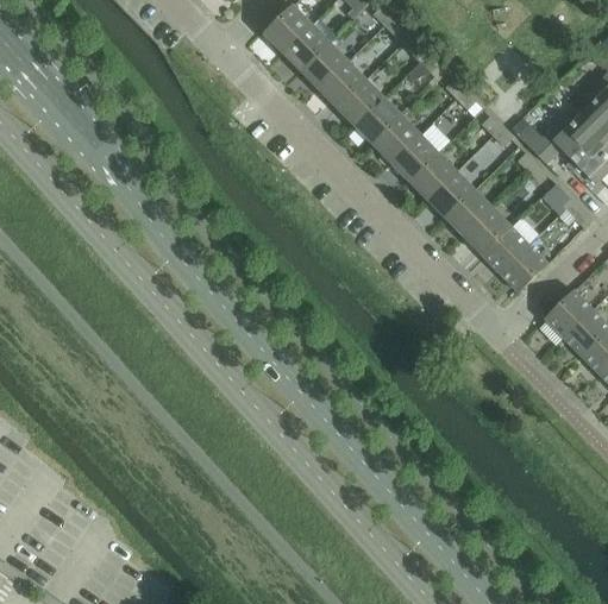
[(263,33),(282,52),(311,24),(293,4),(263,33)]
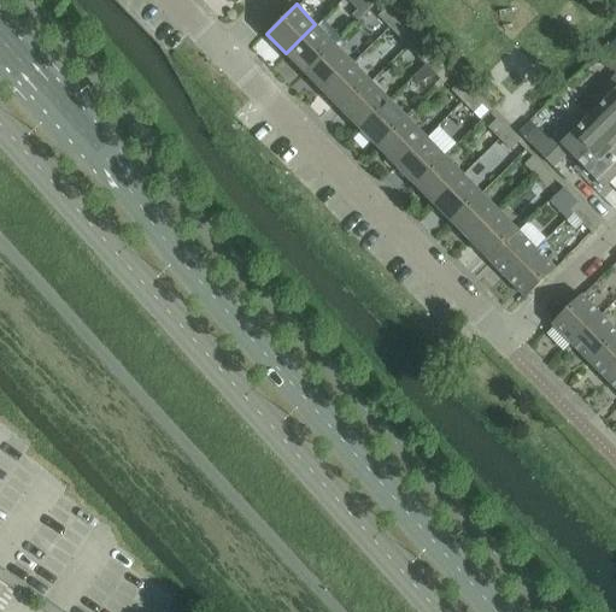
[(377,13),(388,24),(396,17),(386,6),(377,13)]
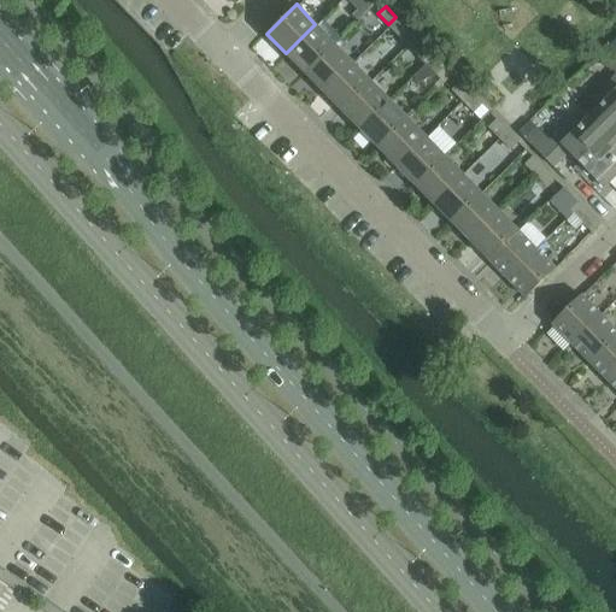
[(315,24),(286,53),(304,71),(334,42),(332,41),(339,34),(322,17),(315,24)]
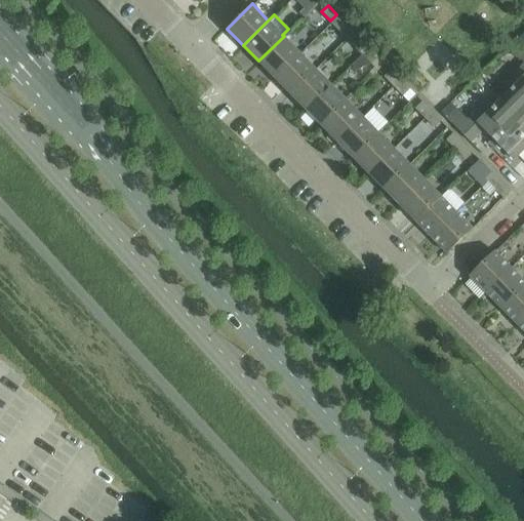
[(336,14),(330,21),(339,30),(346,24),(336,14)]
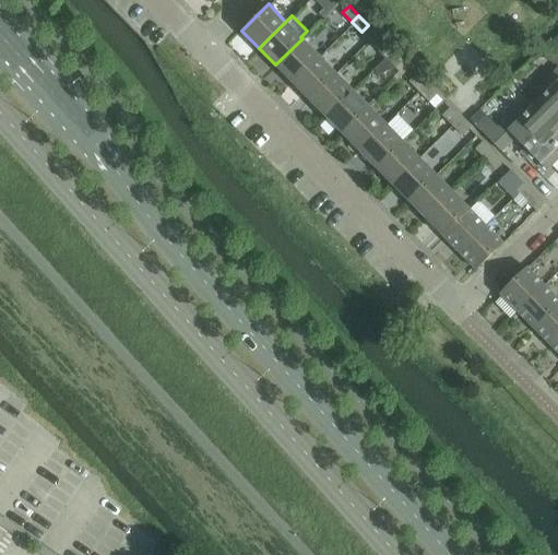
[(303,38),(275,65),(292,82),(319,55),(303,38)]
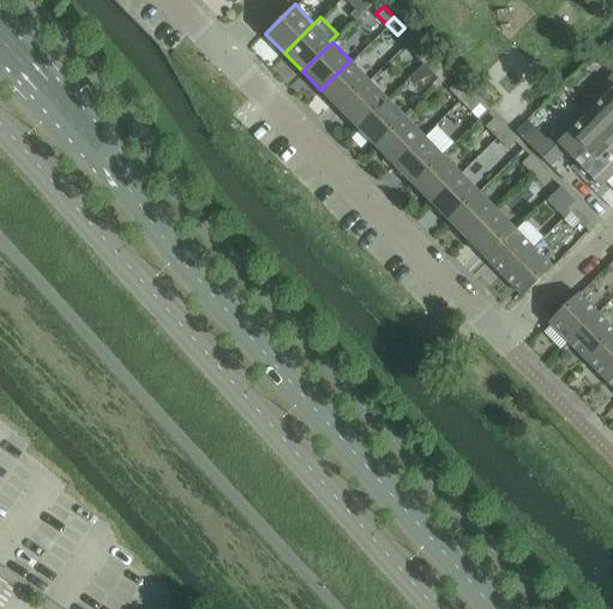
[(413,50),(422,61),(431,53),(420,42),(413,50)]
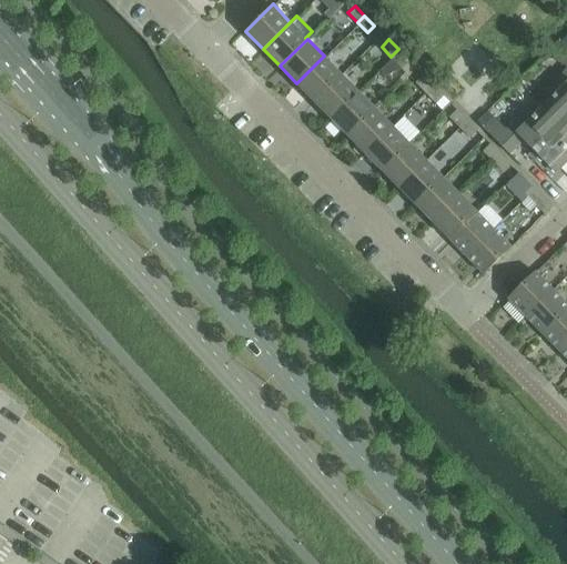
[(398,49),(391,57),(401,67),(408,59),(398,49)]
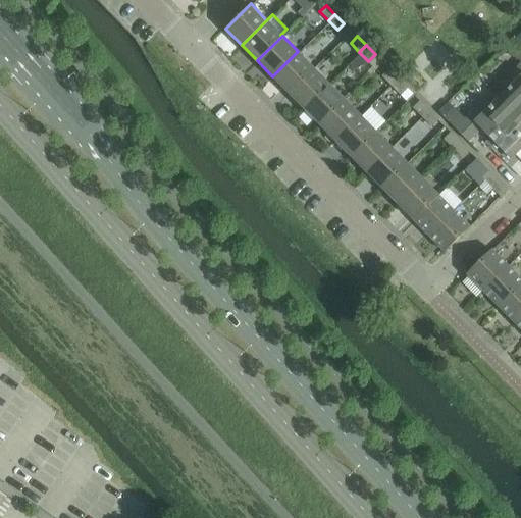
[(298,51),(272,76),(288,92),(313,67),(298,51)]
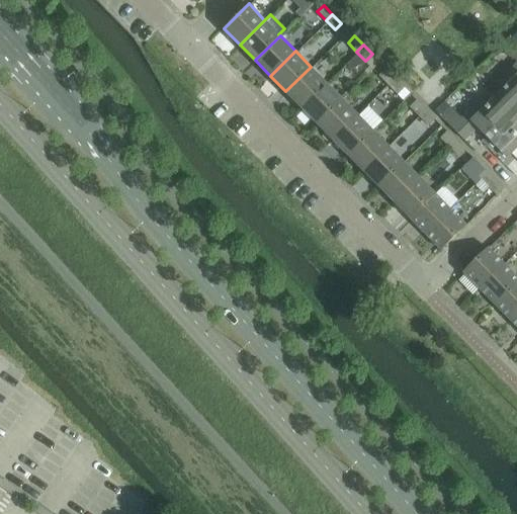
[(356,52),(346,62),(351,67),(365,61),(356,52)]
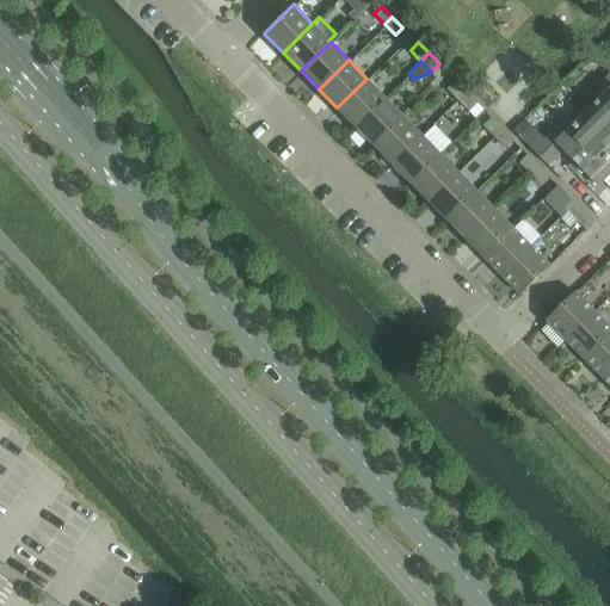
[(593,103),(584,112),(602,130),(609,121),(609,80),(605,76),(586,96),(593,103)]
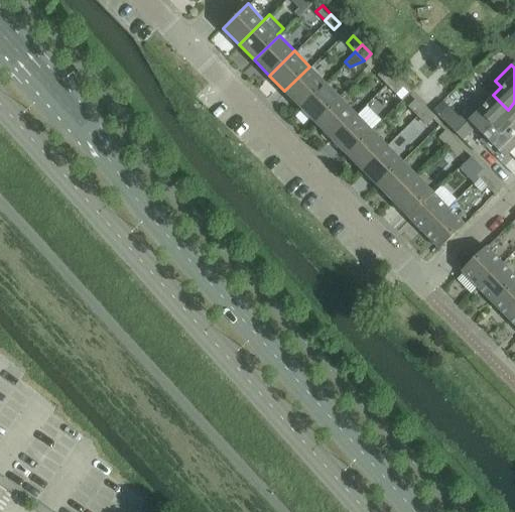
[(309,67),(284,91),(300,106),(325,82),(309,67)]
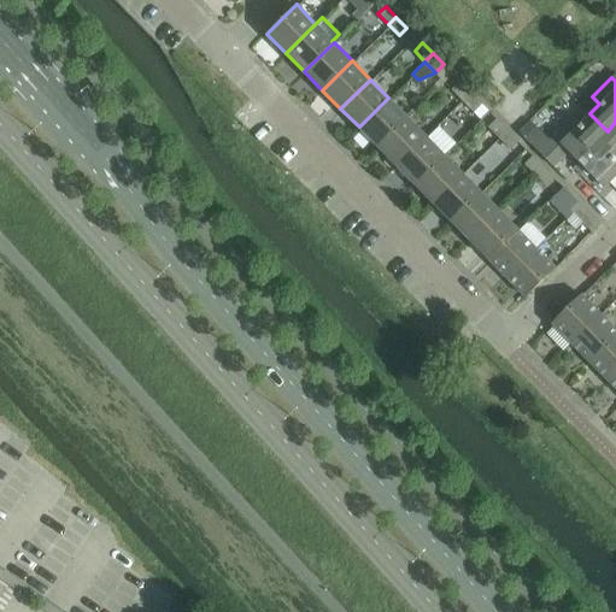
[(451,88),(462,99),(469,92),(459,81),(451,88)]
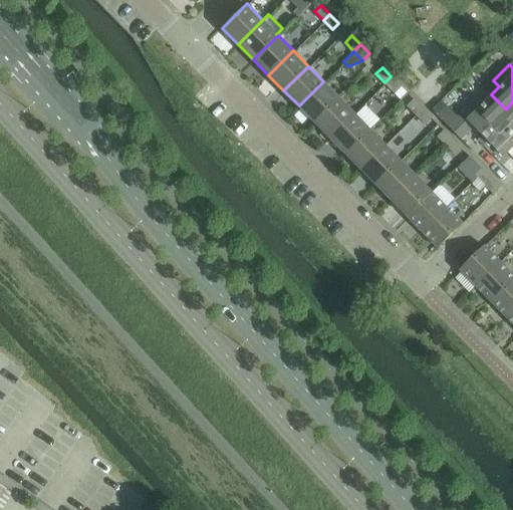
[(391,76),(385,82),(394,91),(400,85),(391,76)]
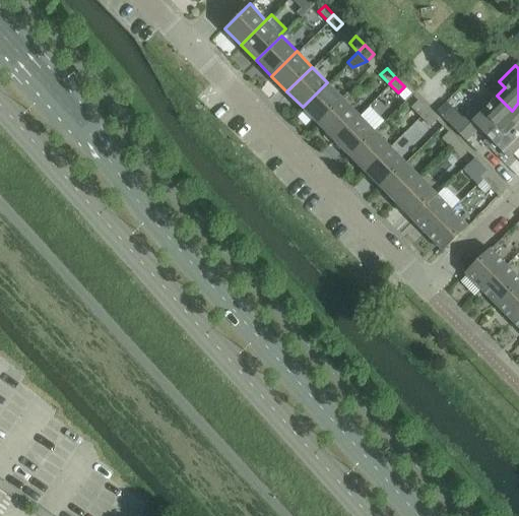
[(327,82),(303,107),(318,123),(342,99),(327,82)]
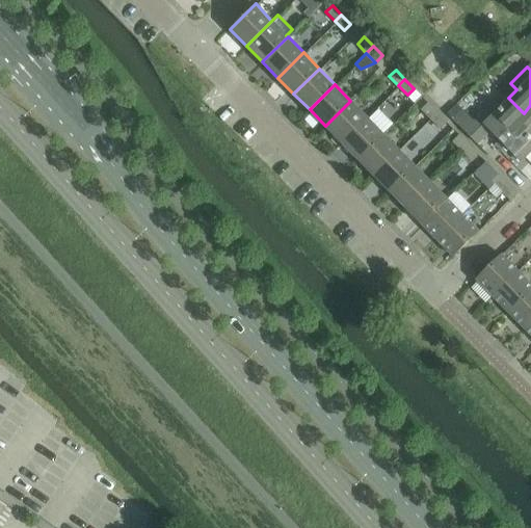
[(473,120),(466,112),(456,123),(476,141),(489,129),(498,138),(524,113),(508,98),(500,106),(494,100),(473,120)]
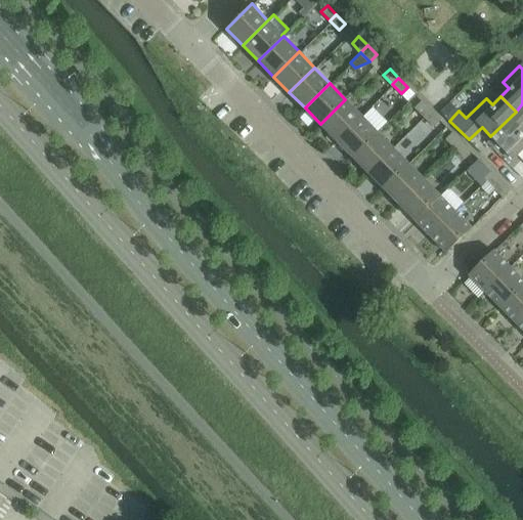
[(345,99),(320,124),(336,139),(361,115),(345,99)]
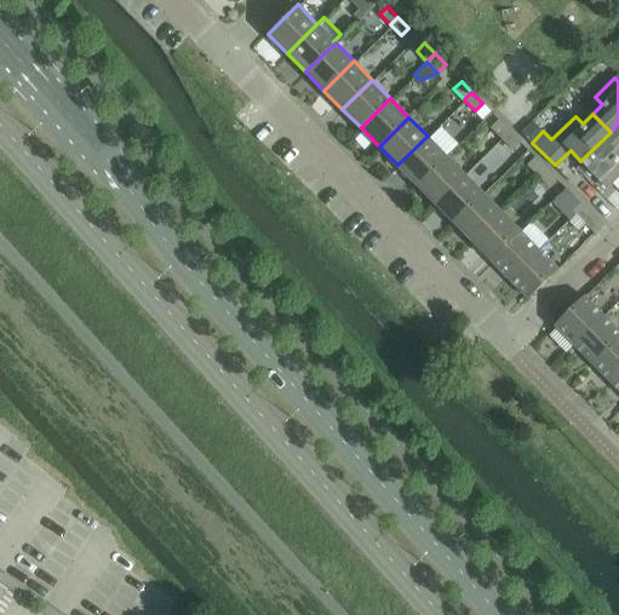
[(491,126),(500,137),(509,128),(498,118),(491,126)]
